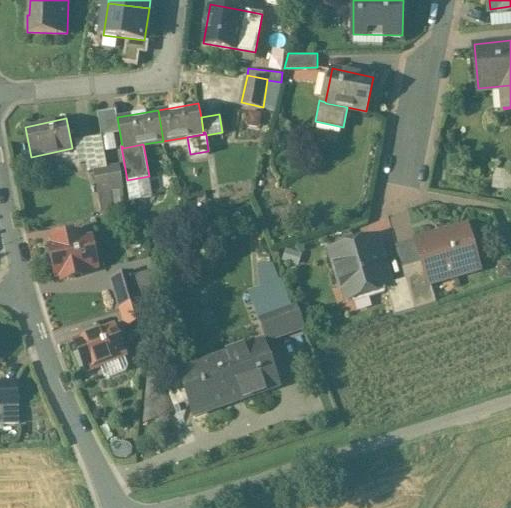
[(119,164),(108,166),(111,187),(122,186),(123,185),(119,164)]
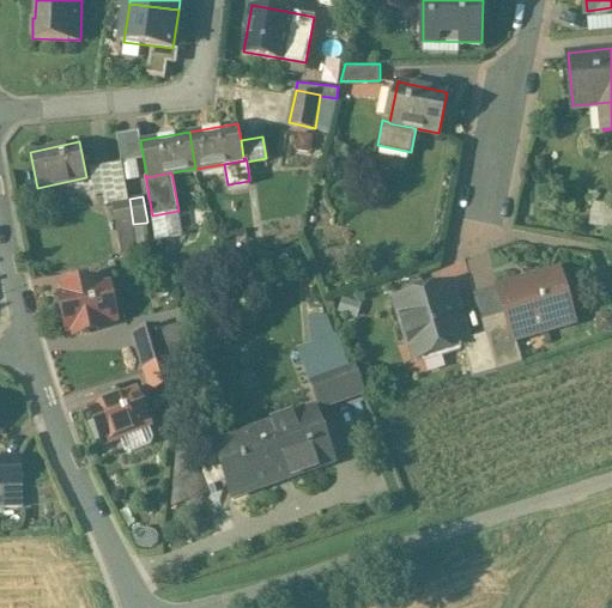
[(593,220),(611,224),(611,201),(598,198),(593,220)]
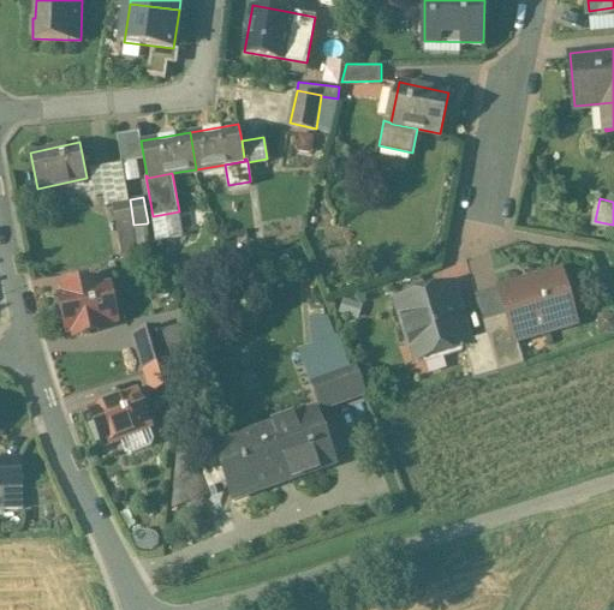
[(130,199),(113,202),(118,227),(119,227),(133,225),(130,199)]
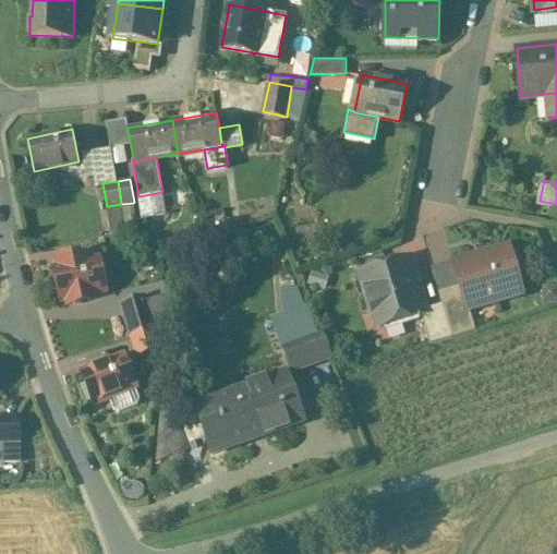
[(133,203),(121,204),(122,214),(134,213),(133,203)]
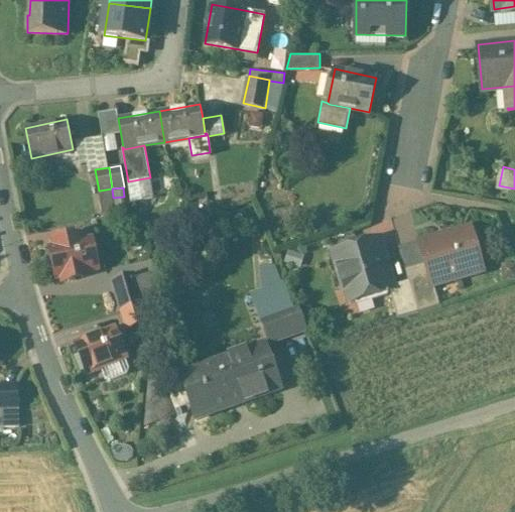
[(112,188),(100,190),(103,211),(114,210),(113,198),(112,188)]
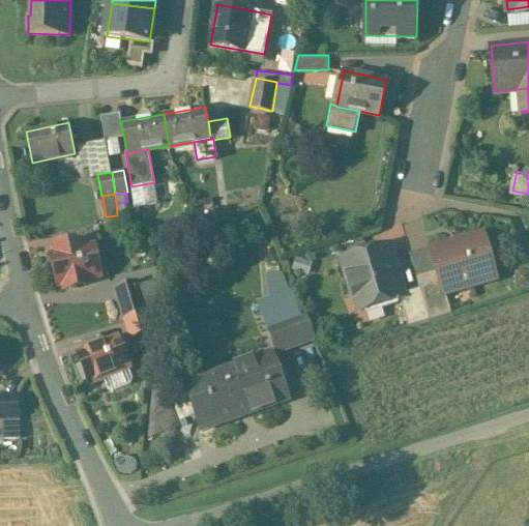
[(482,233),(432,247),(439,272),(444,291),(445,291),(495,276),(482,233)]
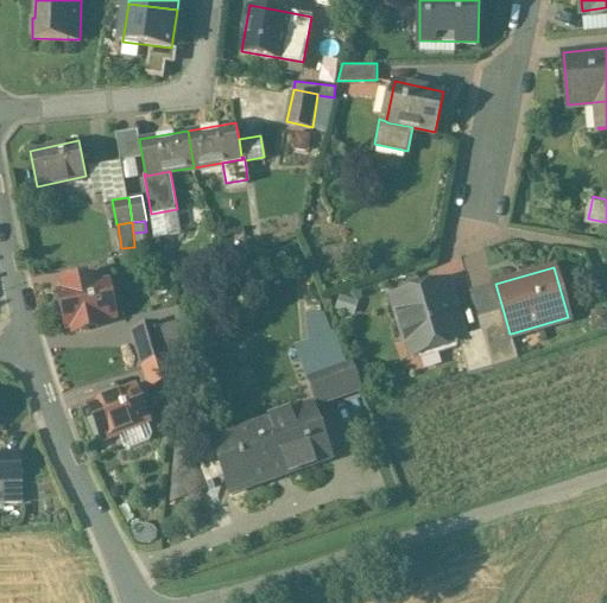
[(94,274),(64,280),(65,289),(59,290),(67,325),(74,324),(75,330),(105,324),(103,318),(115,316),(108,279),(95,283),(94,274)]
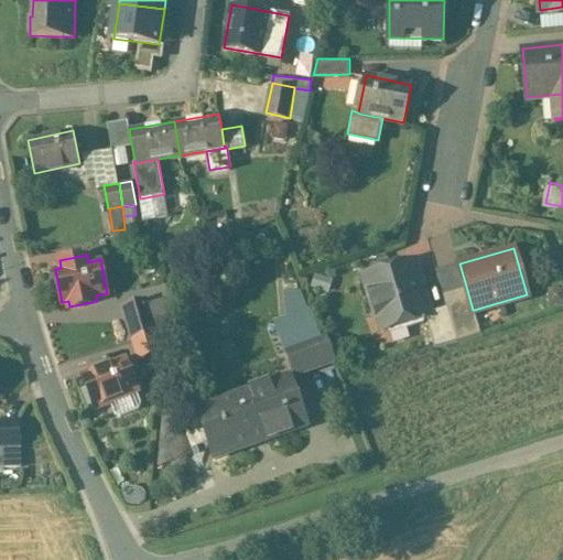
[(414,259),(368,273),(376,300),(374,303),(377,315),(381,318),(383,329),(425,316),(429,315),(428,311),(429,311),(414,259)]
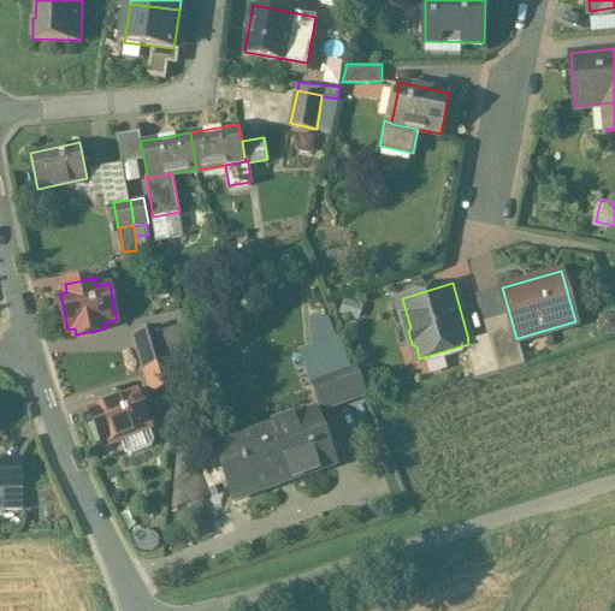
[(510,316),(485,324),(489,333),(500,371),(525,362),(518,338),(516,338),(510,316)]
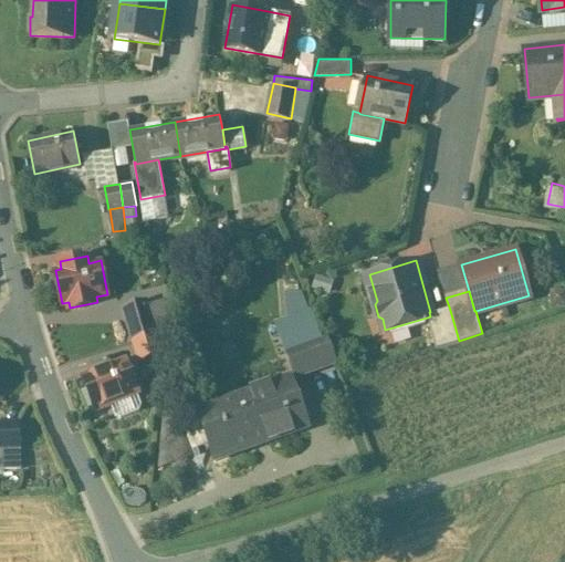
[(146,298),(124,304),(134,339),(156,332),(146,298)]
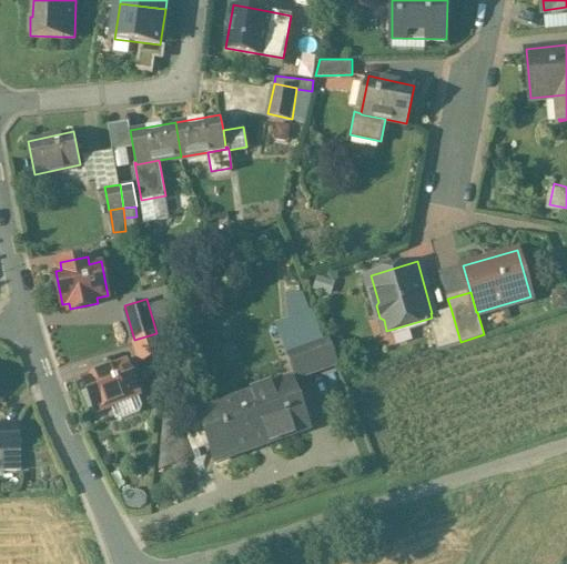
[(432,313),(431,313),(432,318),(428,319),(437,349),(461,342),(451,308),(432,313)]
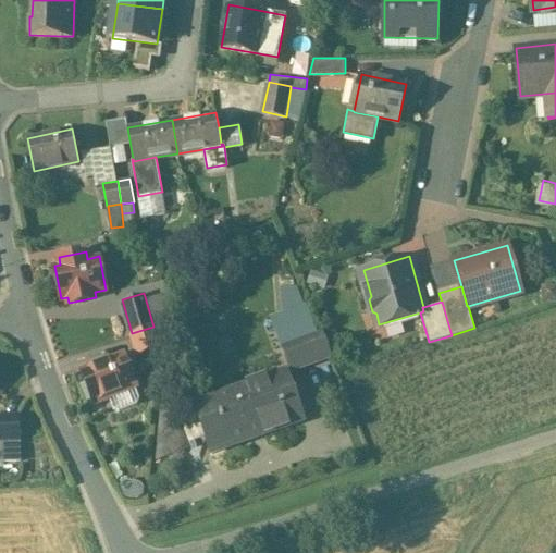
[(307,303),(282,312),(292,339),(317,330),(307,303)]
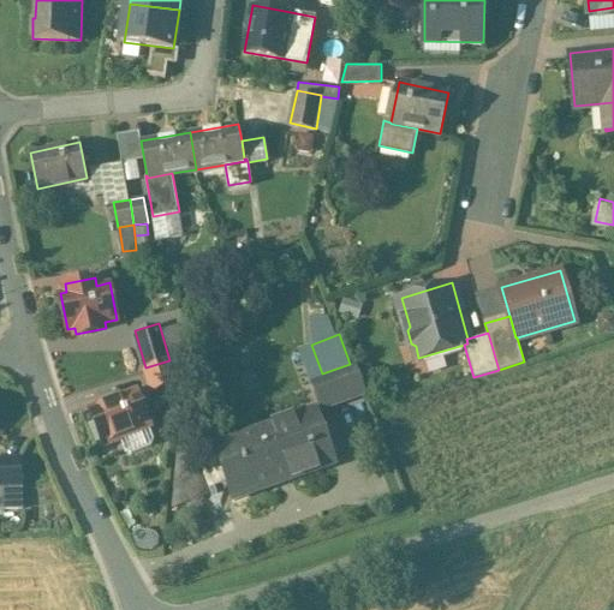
[(170,360),(145,368),(151,388),(176,381),(170,360)]
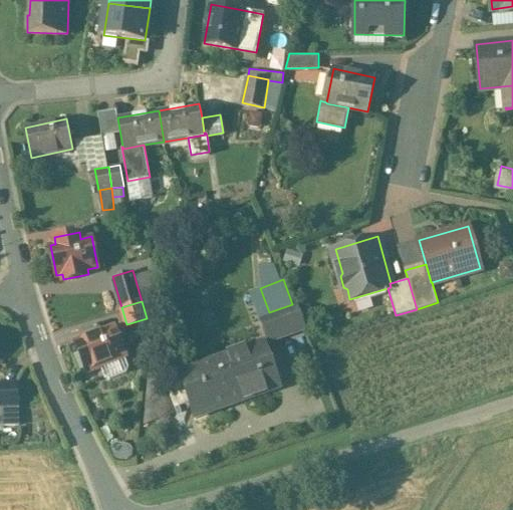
[(269,312),(260,316),(268,338),(263,340),(263,341),(305,326),(296,302),(292,304),(269,312)]
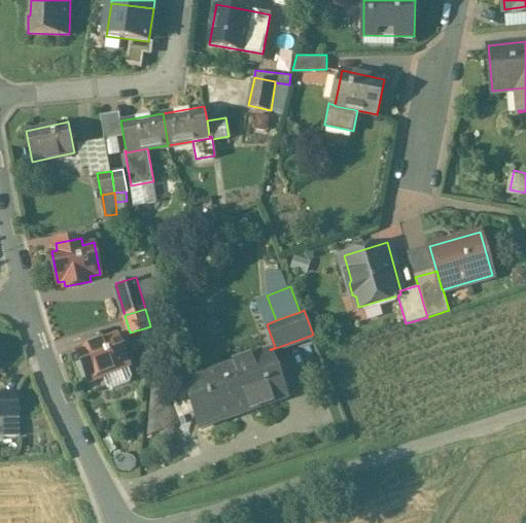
[(117,335),(77,350),(89,380),(103,374),(127,364),(129,363),(117,335)]
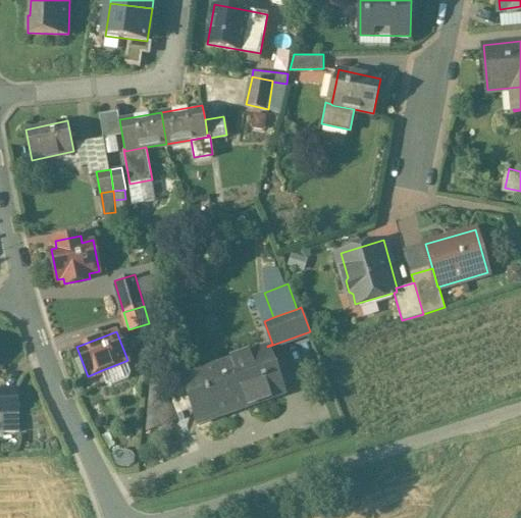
[(267,346),(183,376),(199,422),(283,392),(267,347),(267,346)]
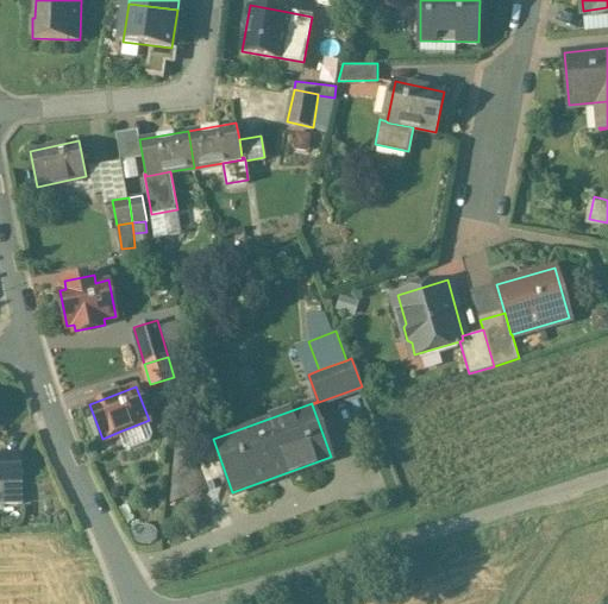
[(146,421),(119,432),(124,445),(130,447),(150,439),(152,434),(146,421)]
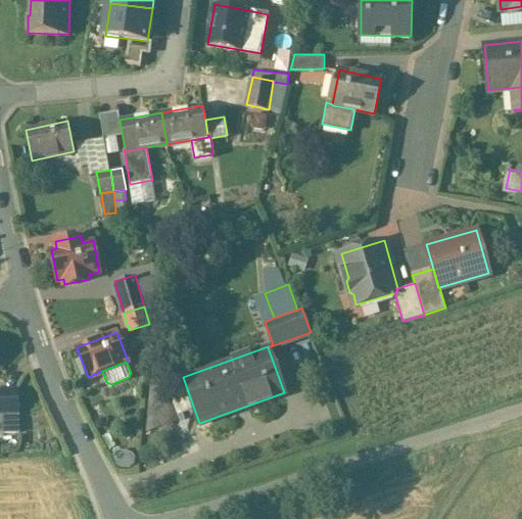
[(17,388),(0,388),(0,411),(18,410),(17,388)]
